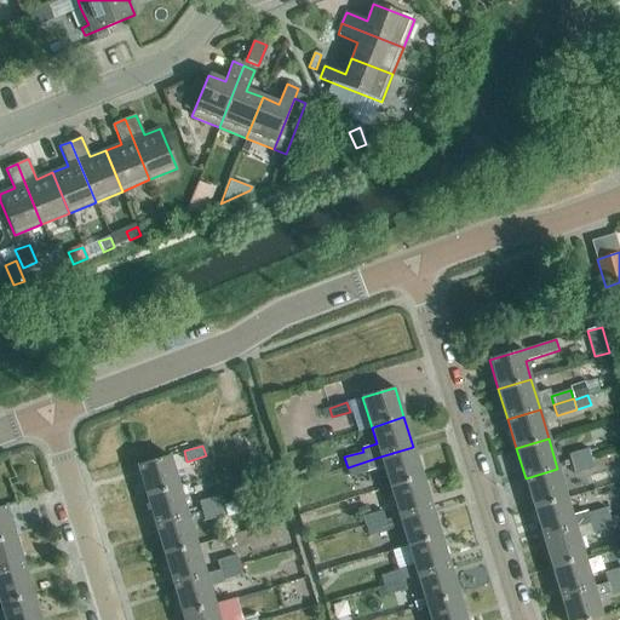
[(380,457),(366,461),(368,471),(369,472),(384,468),(390,487),(423,477),(413,447),(380,457)]
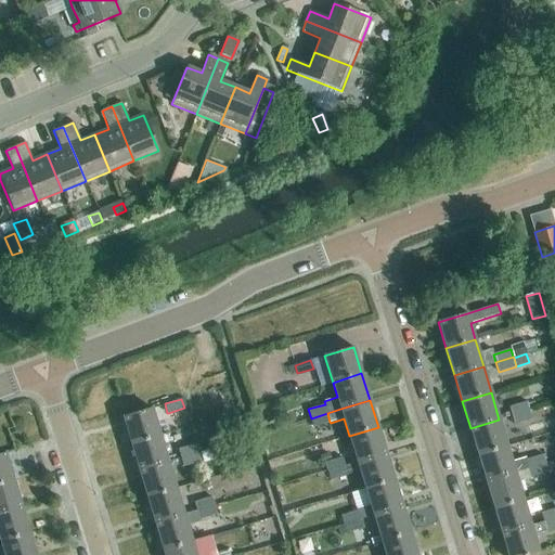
[(529,411),(527,401),(508,407),(512,415),(529,411)]
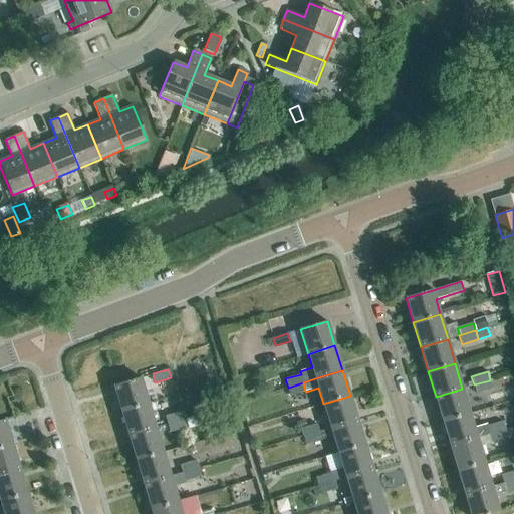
[(148,403),(141,377),(113,387),(121,411),(148,403)]
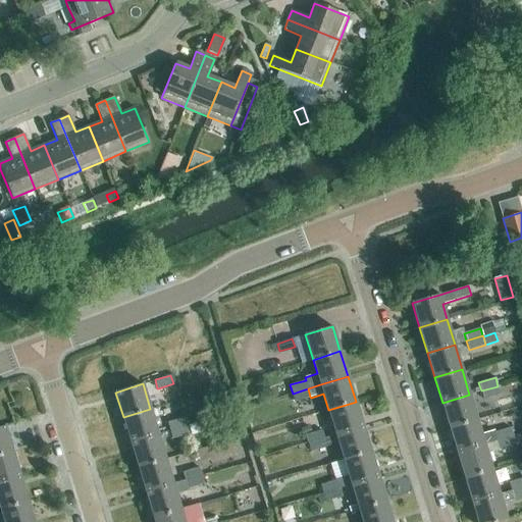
[(501,396),(498,386),(481,390),(483,400),(501,396)]
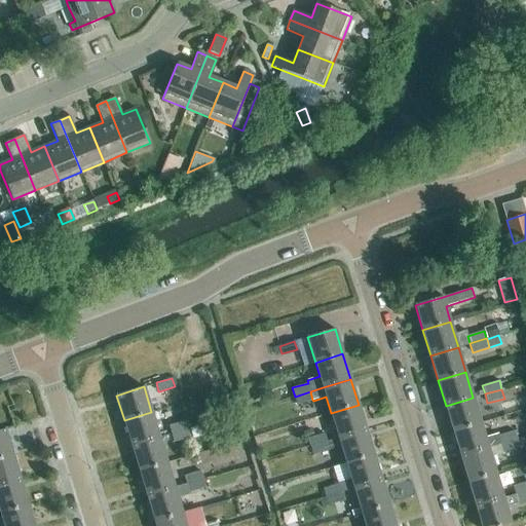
[(310,391),(295,397),(297,405),(312,400),(310,391)]
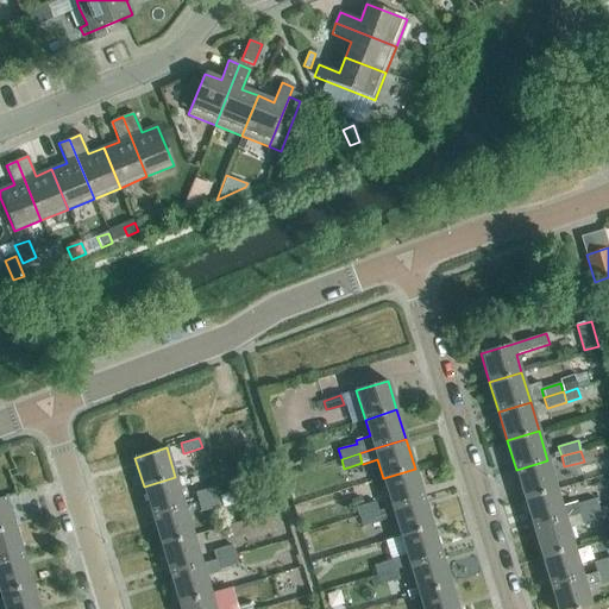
[(557,489),(547,460),(516,470),(525,498),(557,489)]
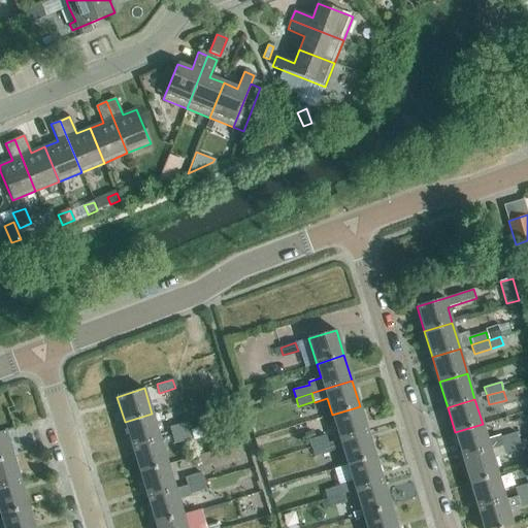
[(360,406),(332,415),(339,439),(367,431),(360,406)]
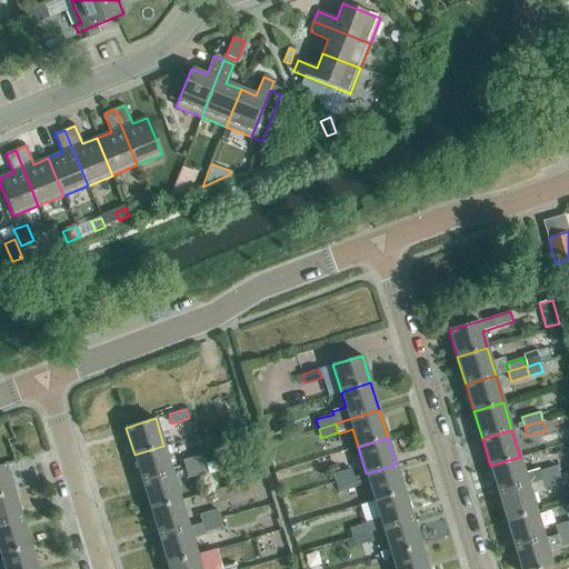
[(172,473),(163,446),(135,455),(142,482),(172,473)]
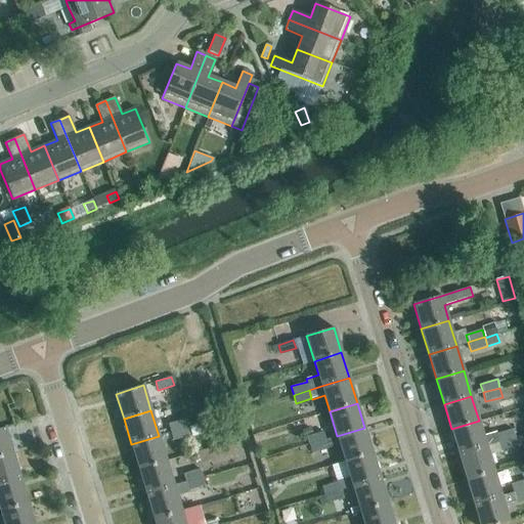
[(184,419),(169,423),(171,432),(187,427),(184,419)]
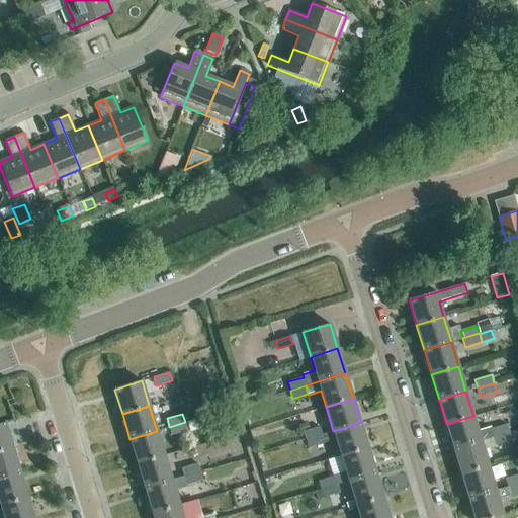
[(492,438),(509,433),(506,424),(490,429),(490,428),(478,432),(473,416),(446,424),(453,449),(481,441),(493,438),(492,438)]
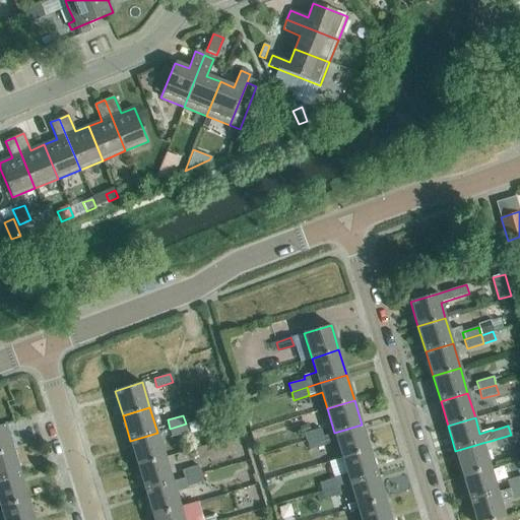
[(205,418),(188,425),(191,433),(208,428),(205,418)]
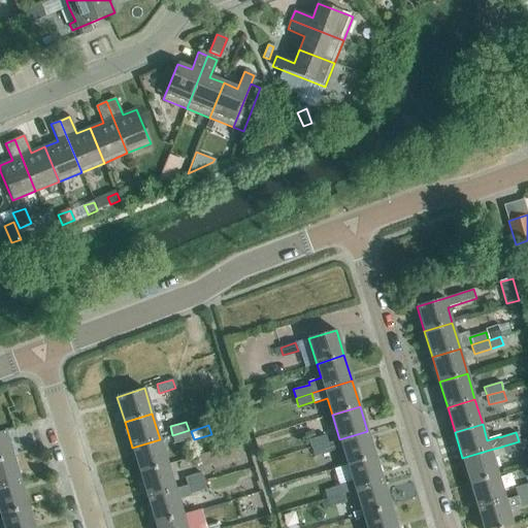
[(189,430),(172,435),(175,443),(191,439),(189,430)]
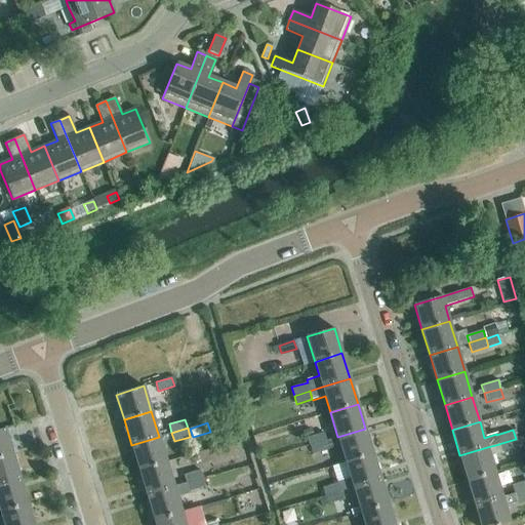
[(5,429),(0,430),(0,457),(12,453),(5,429)]
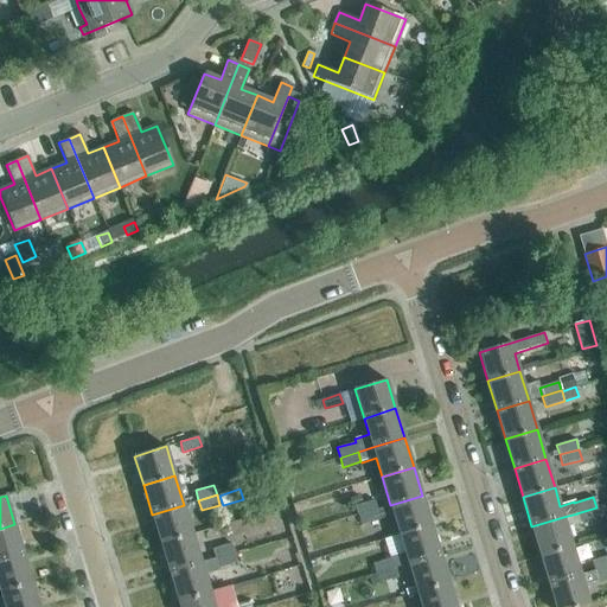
[(360,496),(346,499),(349,508),(355,505),(362,504),(360,496)]
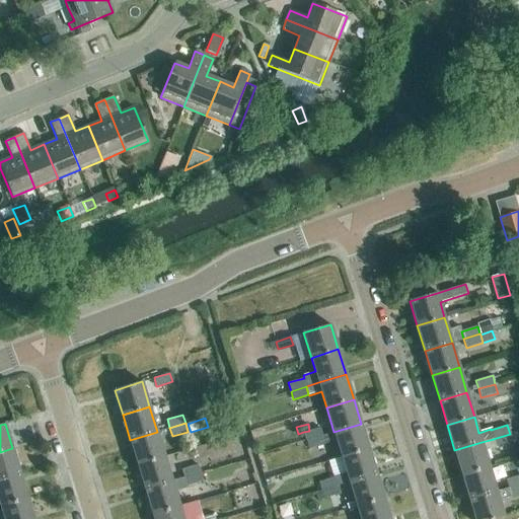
[(321,436),(305,441),(308,449),(337,440),(342,457),(369,449),(361,424),(334,432),(321,436)]
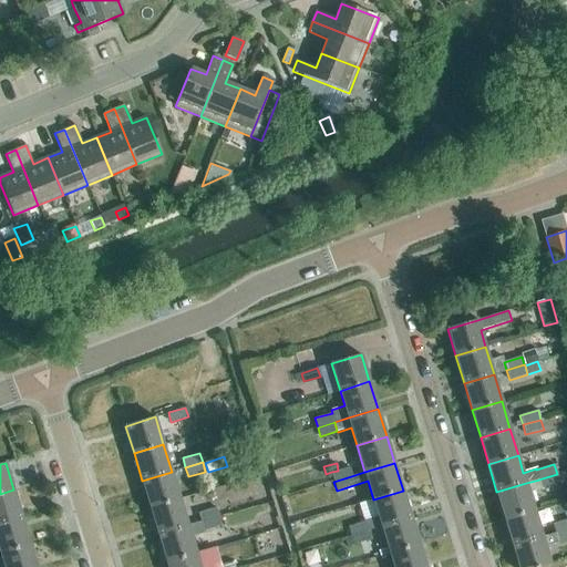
[(338,471),(331,472),(333,482),(351,476),(349,467),(338,471)]
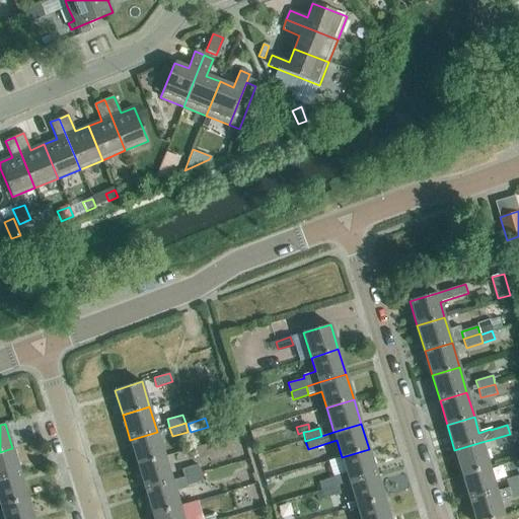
[(164,456),(157,432),(130,440),(138,464),(164,456)]
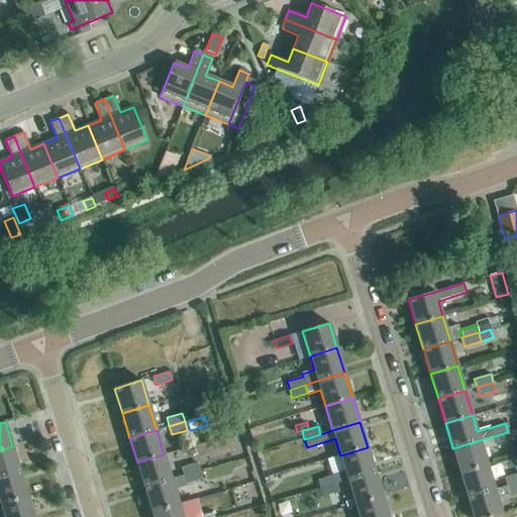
[(510,439),(508,432),(491,437),(492,437),(494,444),(510,439)]
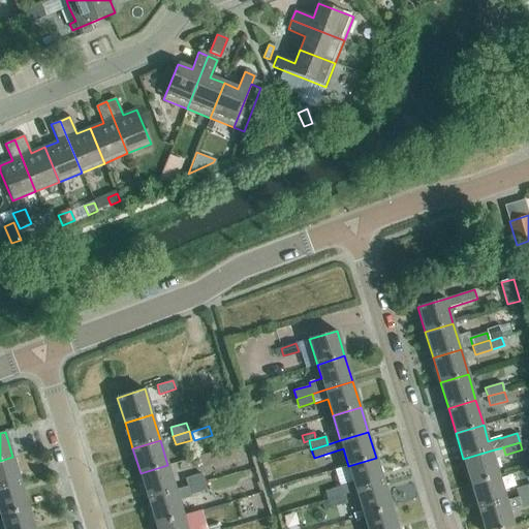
[(498,476),(491,450),(463,459),(471,485),(498,476)]
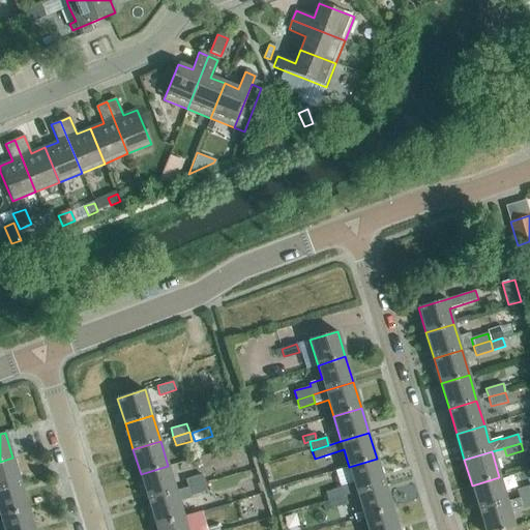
[(0,489),(21,483),(12,458),(0,462),(0,489)]
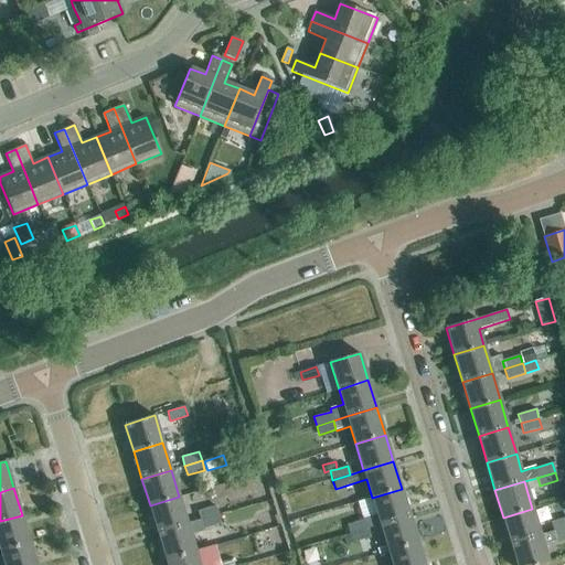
[(409,515),(402,489),(372,498),(376,513),(363,516),(363,520),(347,524),(350,534),(368,529),(381,524),(409,515)]
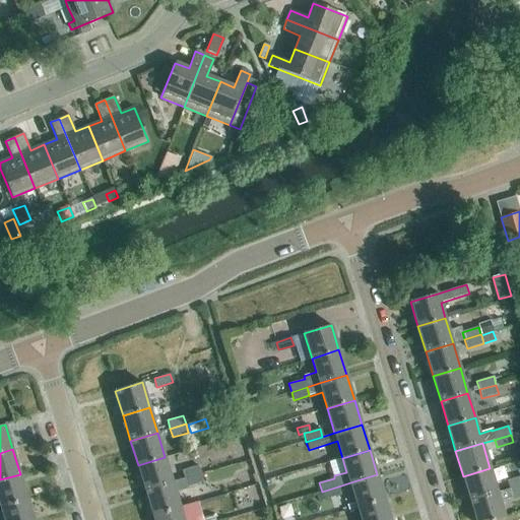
[(165,457),(138,465),(145,491),(173,482),(165,457)]
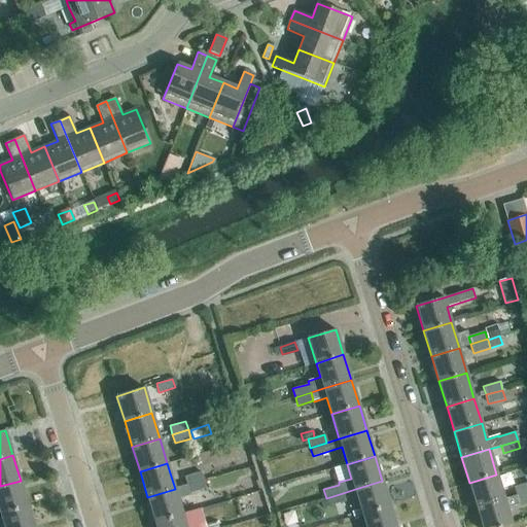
[(183,477),(186,486),(204,480),(201,471),(183,477)]
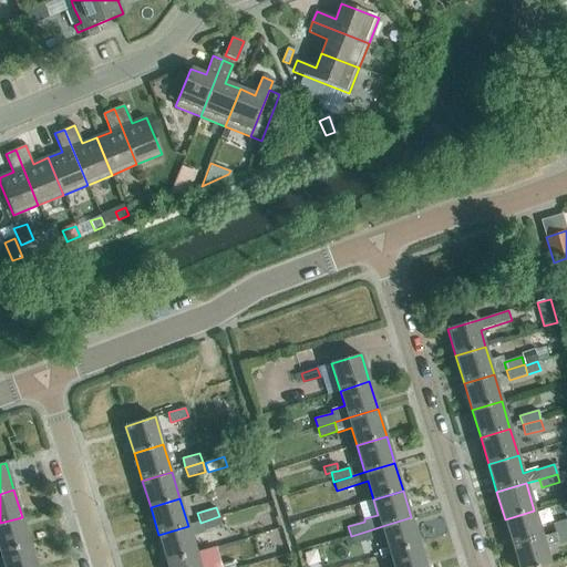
[(534,511),(505,519),(513,546),(543,537),(539,528),(534,511)]
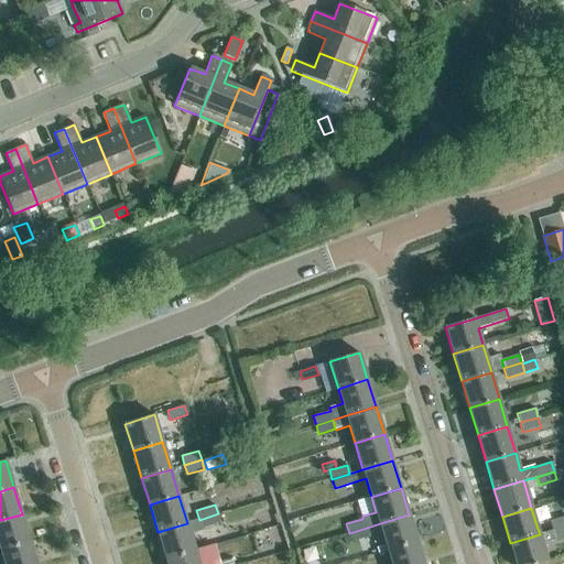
[(195,550),(191,535),(205,531),(204,529),(220,523),(218,513),(199,520),(187,523),(158,532),(166,559),(195,550)]
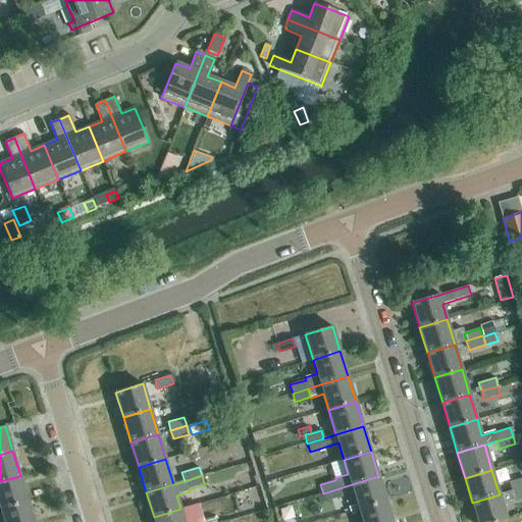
[(28,501),(20,476),(0,481),(0,507),(0,509),(28,501)]
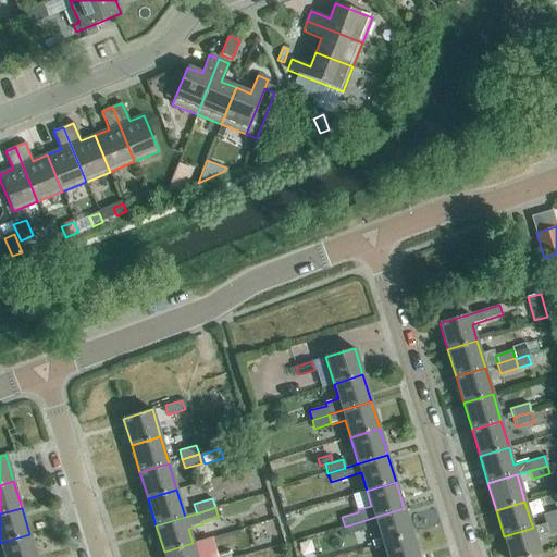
[(412,535),(404,508),(375,517),(383,544),(412,535)]
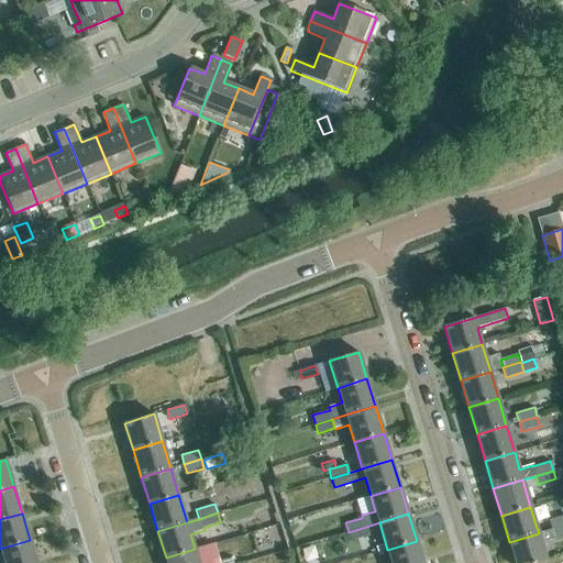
[(562,515),(549,520),(551,530),(562,526),(562,515)]
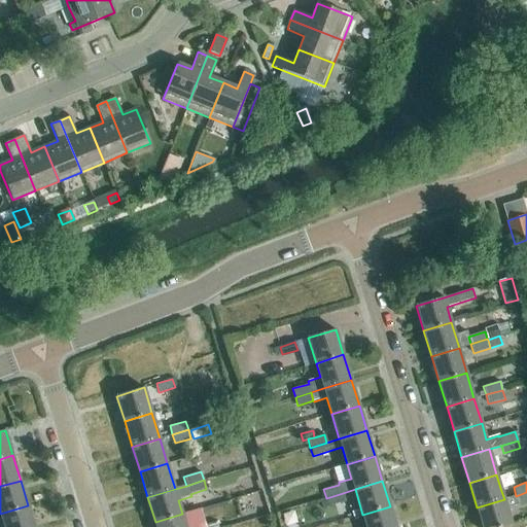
[(503,526),(512,525),(506,507),(526,500),(526,492),(516,496),(504,499),(477,507),(482,526),(503,526)]
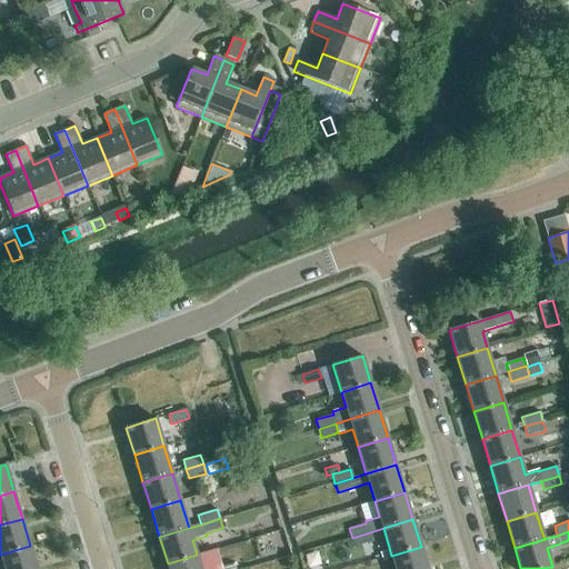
[(373,541),(370,532),(352,538),(355,547),(373,541)]
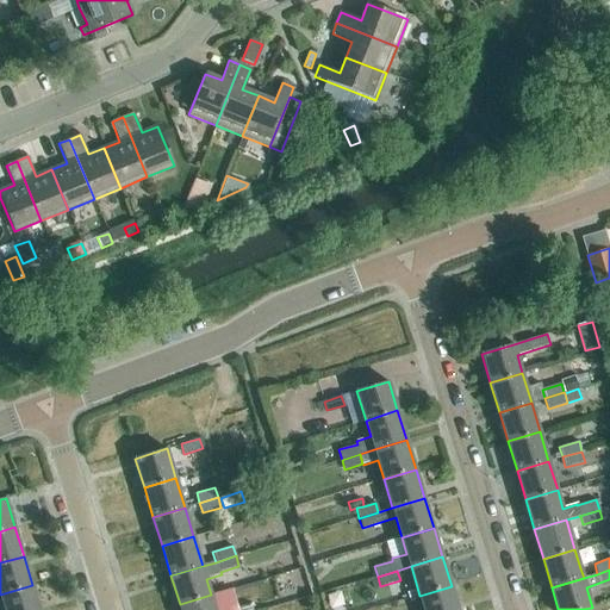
[(39,609),(32,585),(0,595),(5,609),(39,609)]
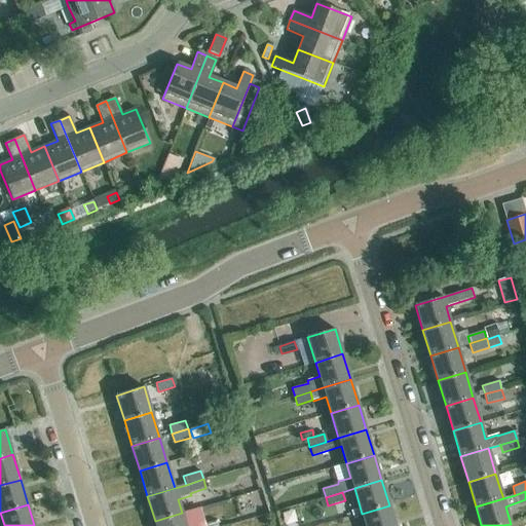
[(395,525),(389,505),(362,514),(365,525),(395,525)]
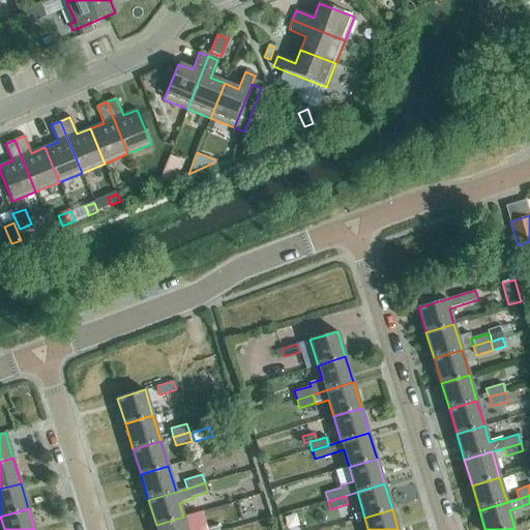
[(187,529),(183,517),(156,525),(156,529),(187,529)]
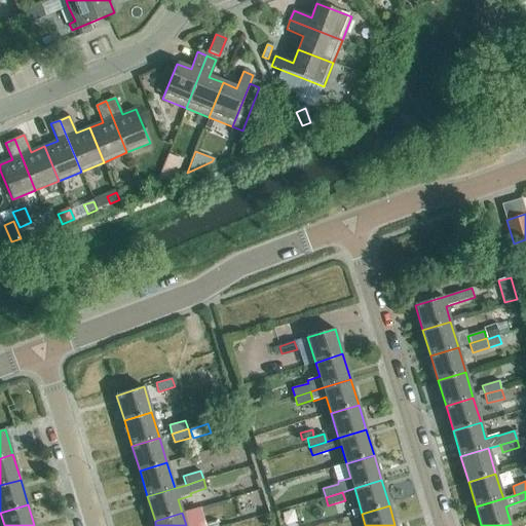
All buildings are outlined.
